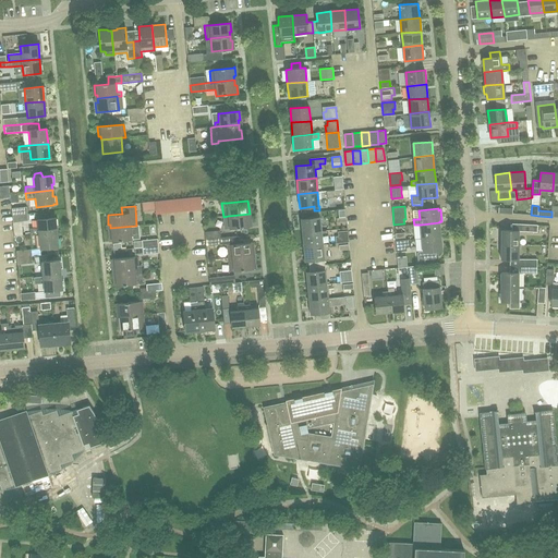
[(48,218),(48,214),(38,215),(39,219),(37,219),(38,228),(29,229),(31,235),(38,234),(56,232),(55,218),(48,218)]
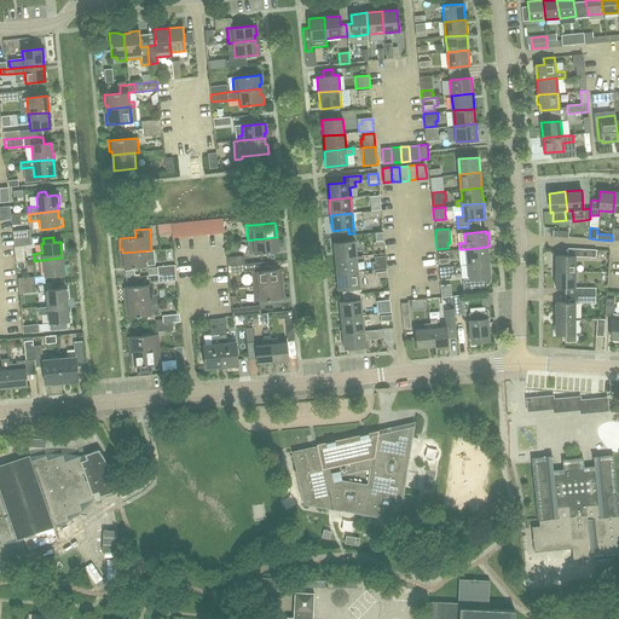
[(249,255),(254,254),(278,252),(277,237),(253,239),(248,241),(249,255)]
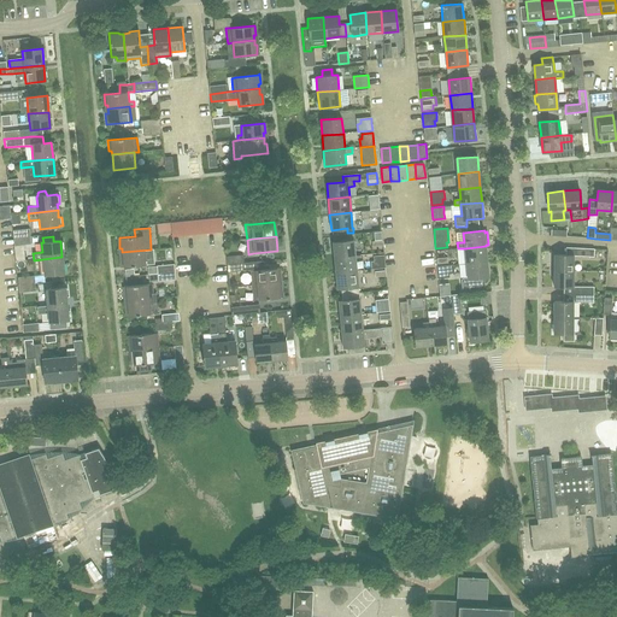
[(334,257),(356,256),(353,240),(333,242),(334,257)]
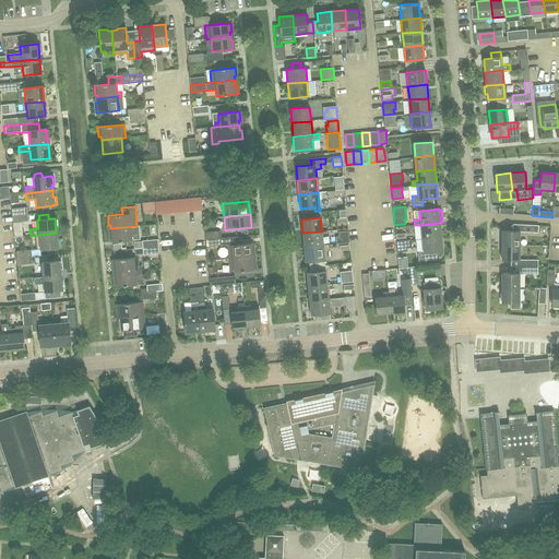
[(423,238),(441,237),(440,223),(421,225),(423,238)]
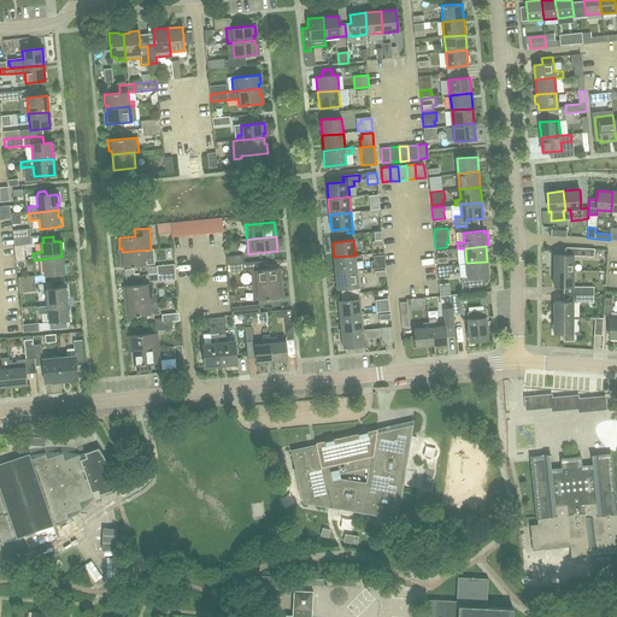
[(122,268),(146,265),(145,256),(150,256),(148,251),(151,250),(122,252),(123,258),(121,258),(122,268)]
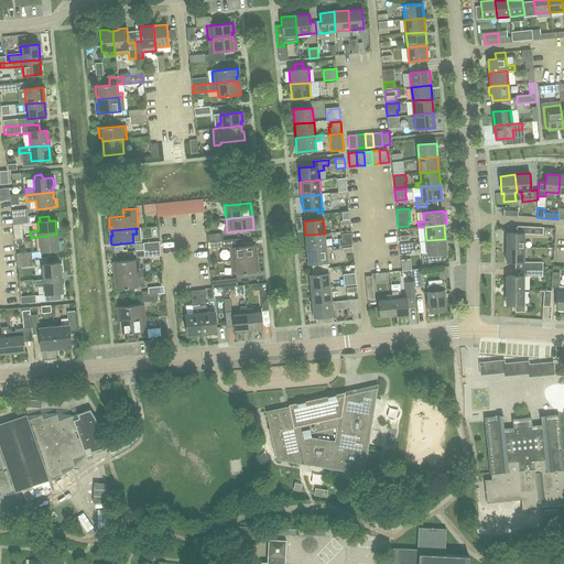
[(306,249),(326,247),(325,234),(305,235),(306,249)]
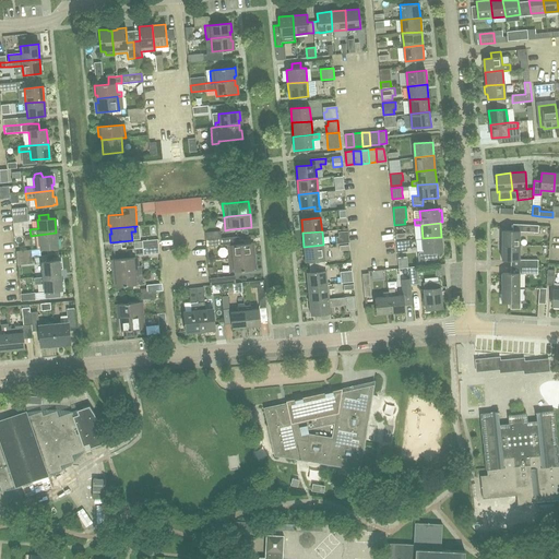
[(501,246),(519,246),(519,232),(502,232),(501,246)]
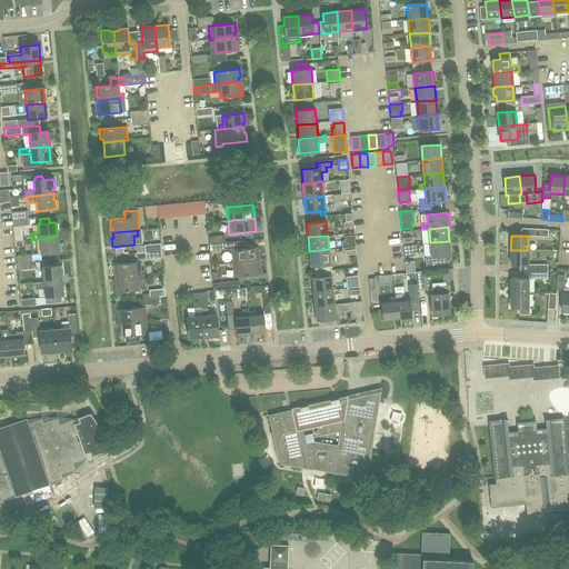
[(41,253),(59,251),(57,237),(39,239),(41,253)]
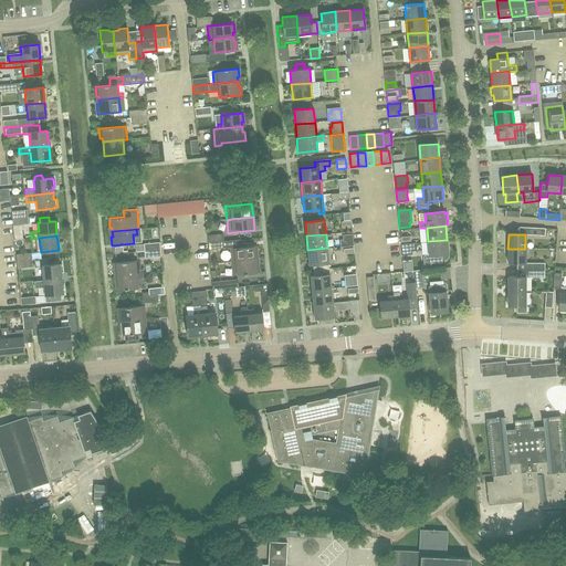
[(242,243),(241,240),(223,242),(224,248),(230,248),(231,262),(258,259),(255,245),(247,247),(247,243),(242,243)]
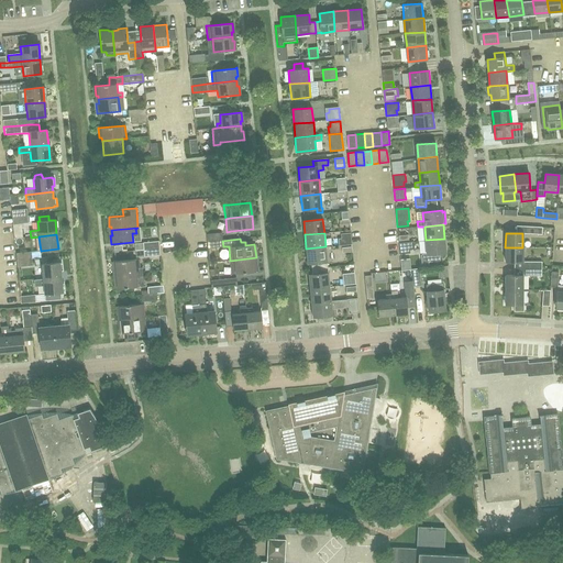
[(422,266),(429,266),(429,262),(440,261),(439,253),(446,253),(444,239),(426,240),(427,253),(422,254),(421,255),(422,266)]
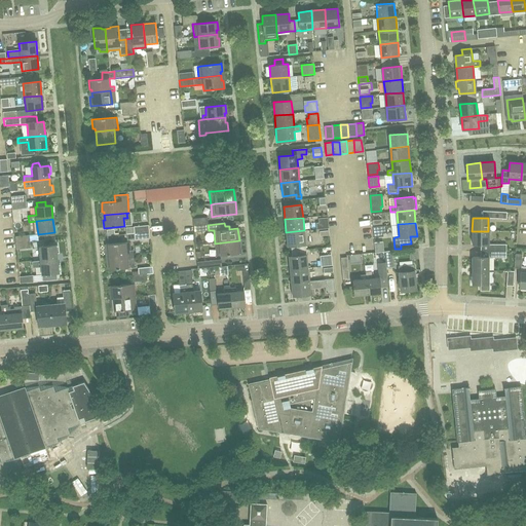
[(374,237),(383,235),(383,233),(387,233),(386,225),(373,227),(374,237)]
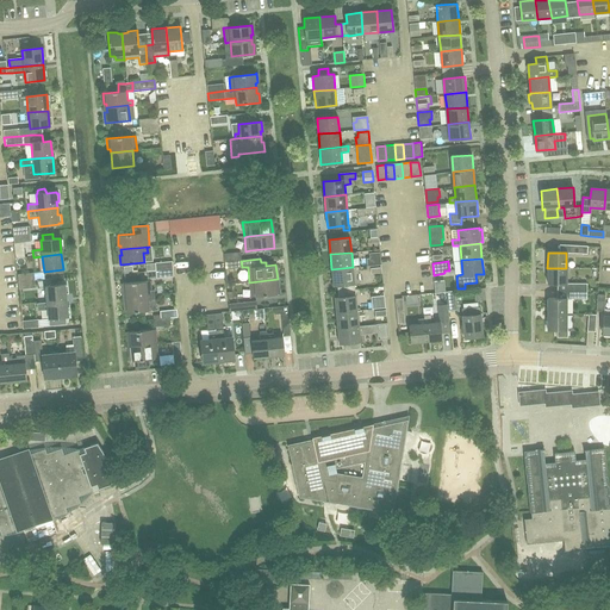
[(355,290),(353,267),(331,269),(332,286),(337,285),(337,291),(355,290)]
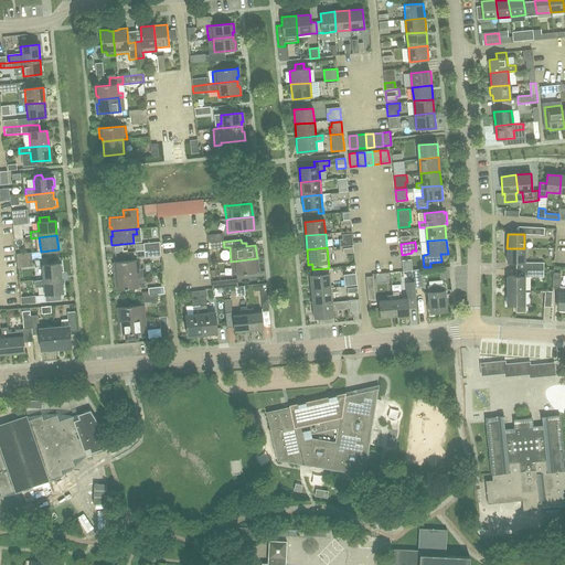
[(524,263),(524,248),(507,248),(507,263),(524,263)]
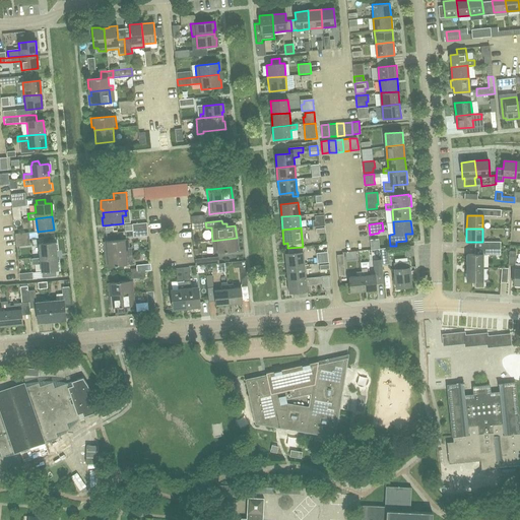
[(133,238),(147,236),(146,230),(133,231),(133,237),(133,238)]
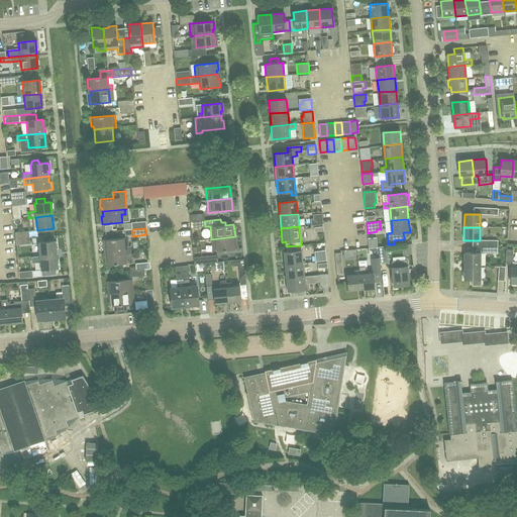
[(236,249),(235,236),(211,239),(212,244),(215,243),(216,251),(236,249)]
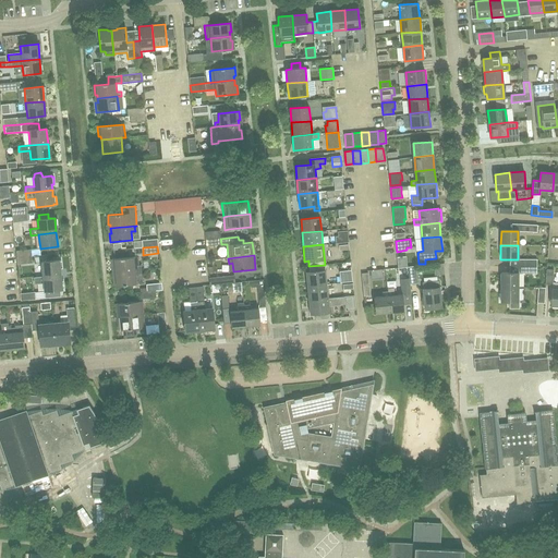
[(17,265),(32,264),(31,256),(16,257),(17,265)]
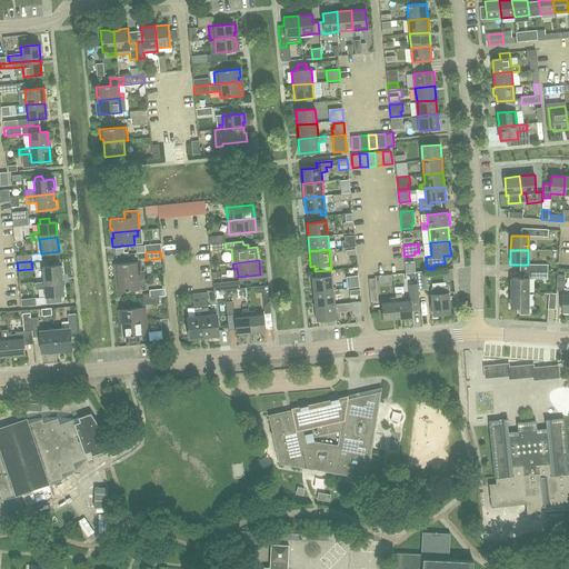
[(137,271),(136,262),(116,265),(117,278),(145,276),(143,270),(137,271)]
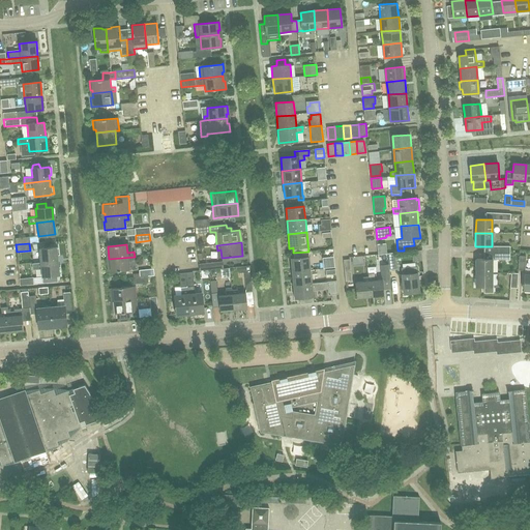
[(40,262),(57,261),(56,247),(50,248),(43,248),(39,249),(40,262)]
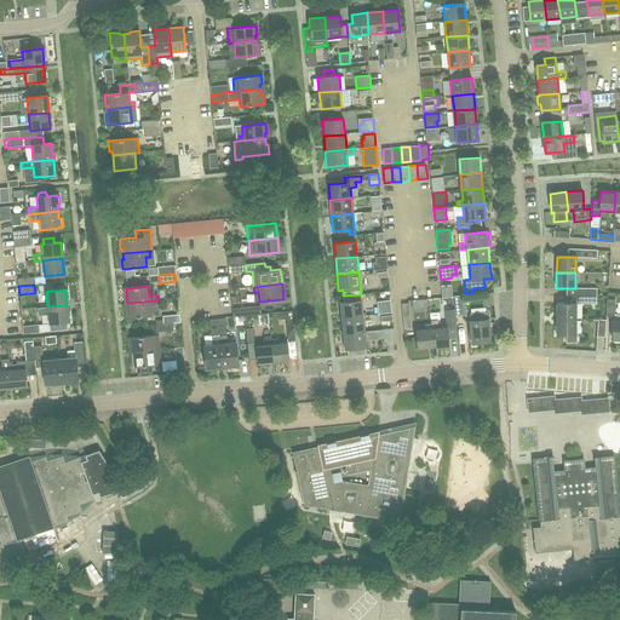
[(342,317),(363,316),(361,300),(361,294),(343,296),(344,302),(340,303),(342,317)]
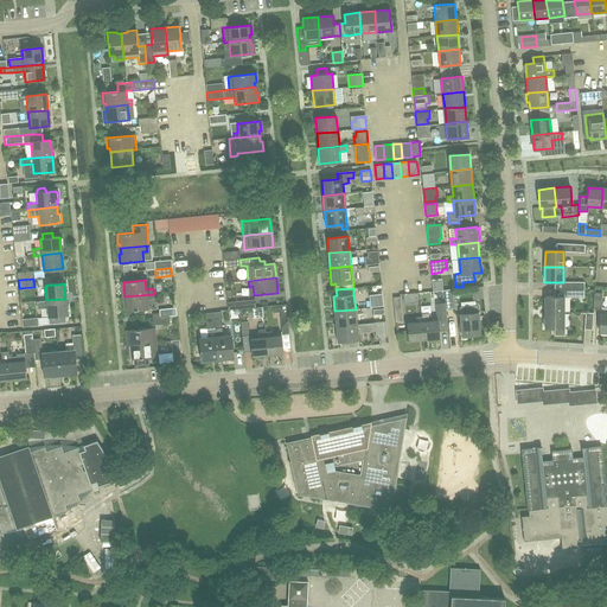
[(455,308),(453,289),(443,291),(445,302),(446,302),(446,310),(447,310),(455,308)]
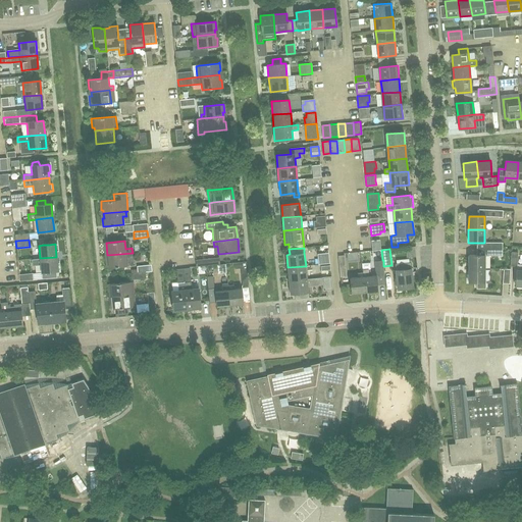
[(109,268),(133,265),(134,265),(133,253),(107,255),(109,268)]
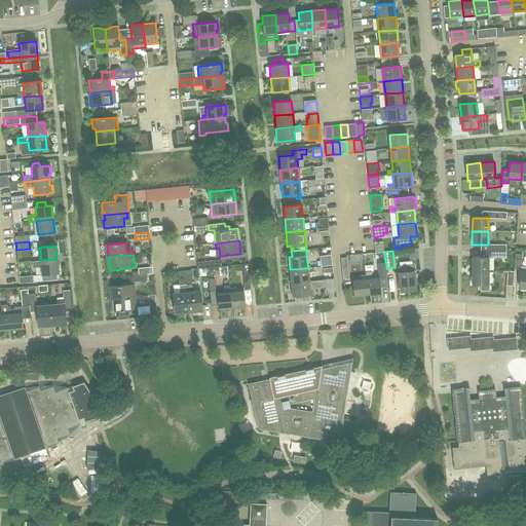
[(321,267),(332,266),(333,266),(332,259),(332,260),(331,255),(321,256),(321,260),(321,267)]
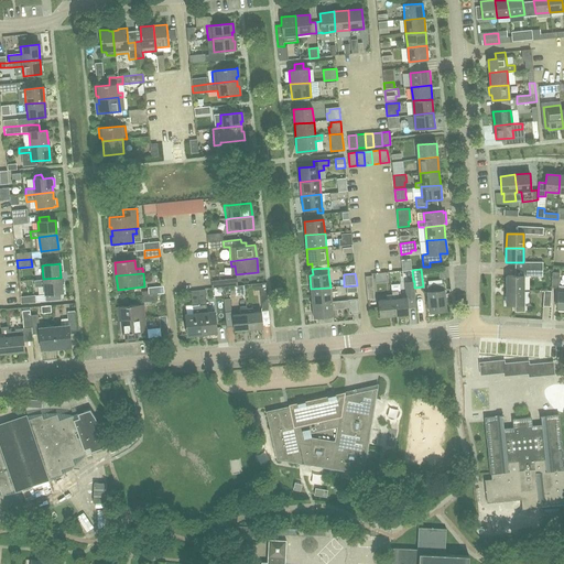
[(368,300),(375,299),(372,275),(366,277),(368,300)]
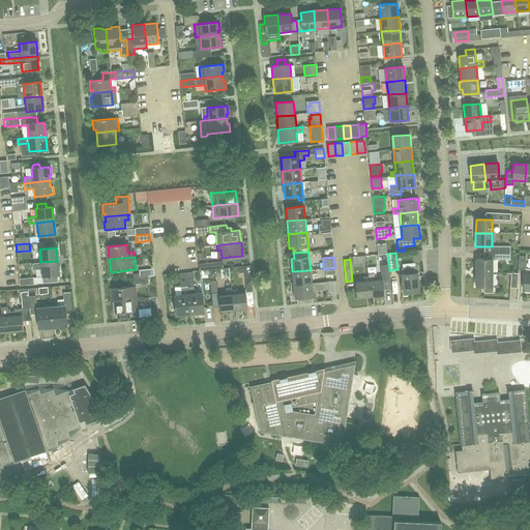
[(475,273),(492,273),(492,259),(475,259),(475,273)]
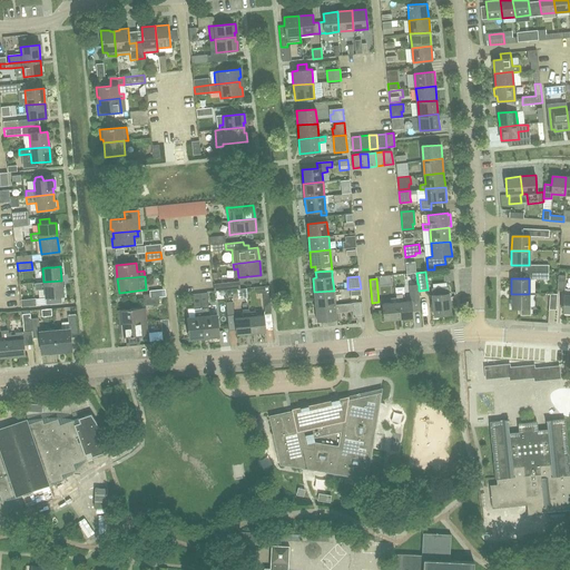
[(45,290),(45,297),(46,305),(61,303),(61,296),(64,296),(61,281),(43,282),(35,283),(36,291),(45,290)]
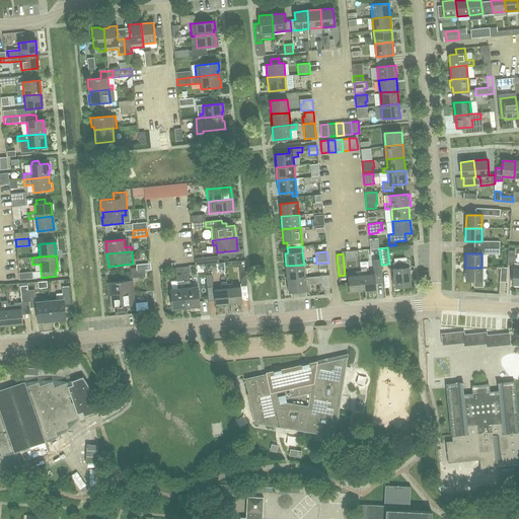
[(195,266),(219,263),(218,256),(195,258),(195,266)]
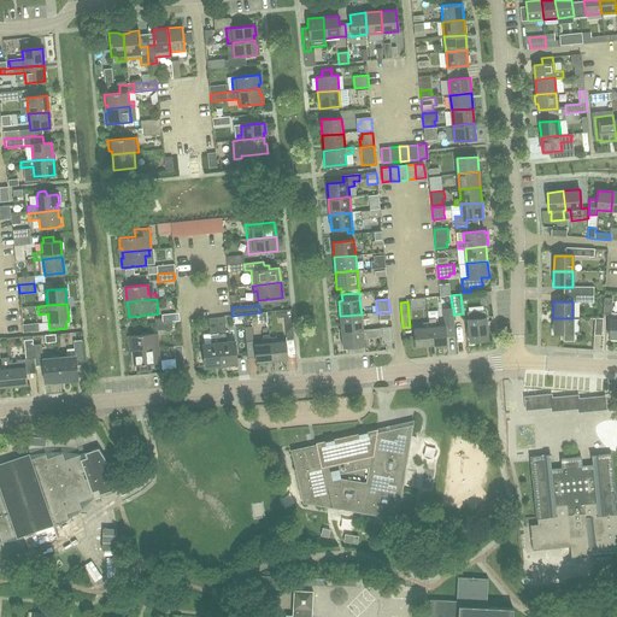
[(442,309),(445,325),(445,327),(454,325),(454,315),(453,315),(453,307),(452,307),(442,309)]
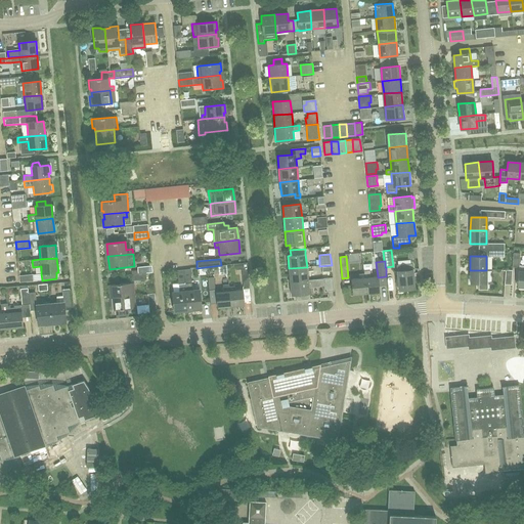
[(250,286),(248,263),(235,264),(235,270),(242,269),(243,287),(250,286)]
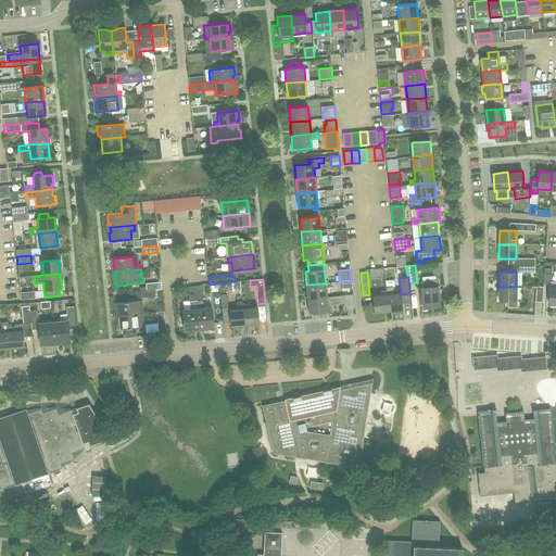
[(440,306),(438,287),(437,281),(421,282),(424,307),(440,306)]
